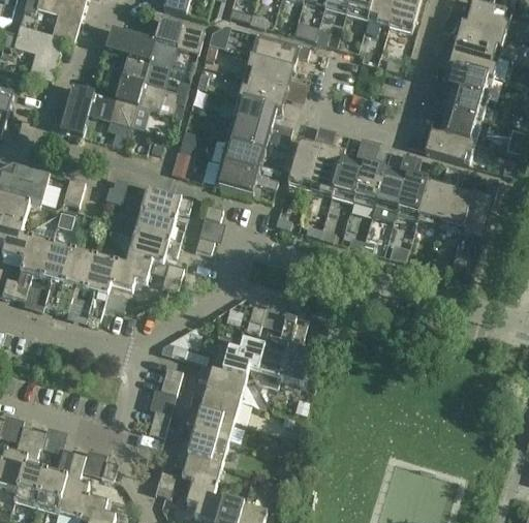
[(74,41),(85,0),(27,0),(24,9),(35,12),(36,7),(57,12),(52,33),(51,34),(64,37),(63,38),(74,41)]
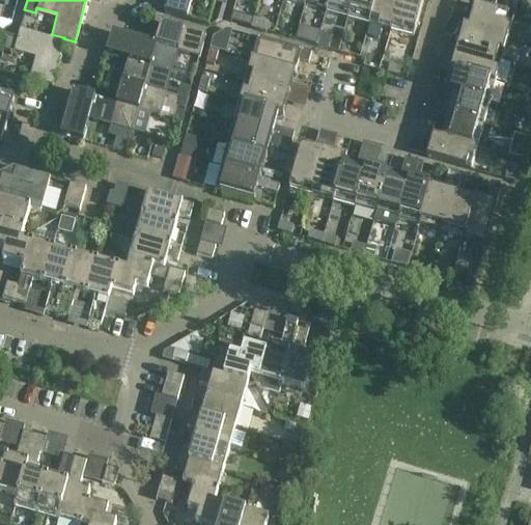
[(166,0),(164,8),(187,15),(191,0),(222,0),(226,1),(226,0),(166,0)]
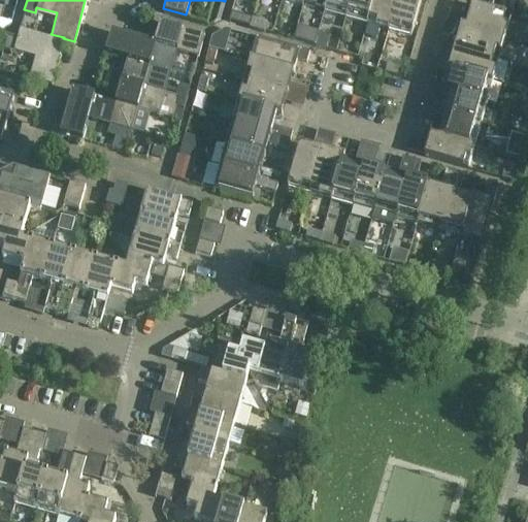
[(325,0),(323,7),(344,13),(348,0),(325,0)]
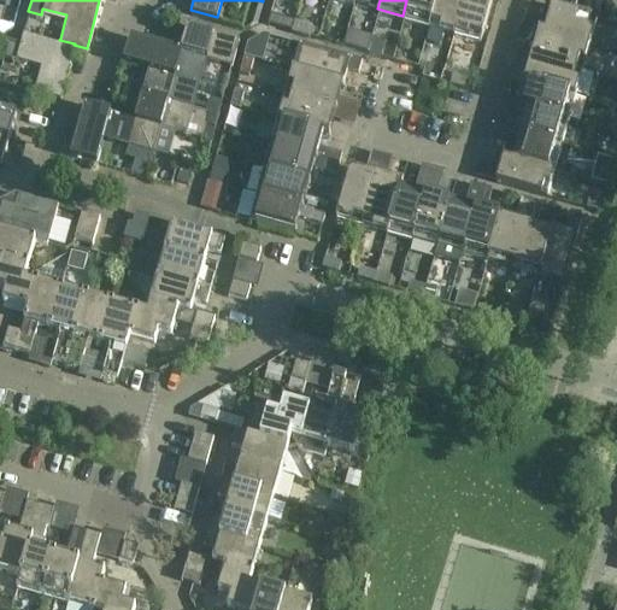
[(406,0),(403,16),(428,23),(434,0),(406,0)]
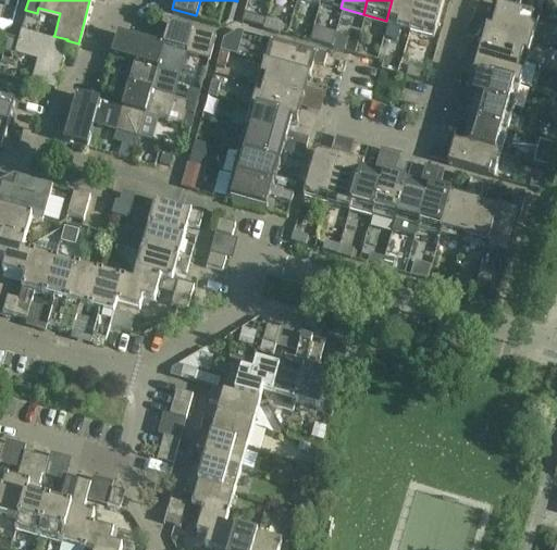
[(392,0),(386,21),(408,27),(416,0),(392,0)]
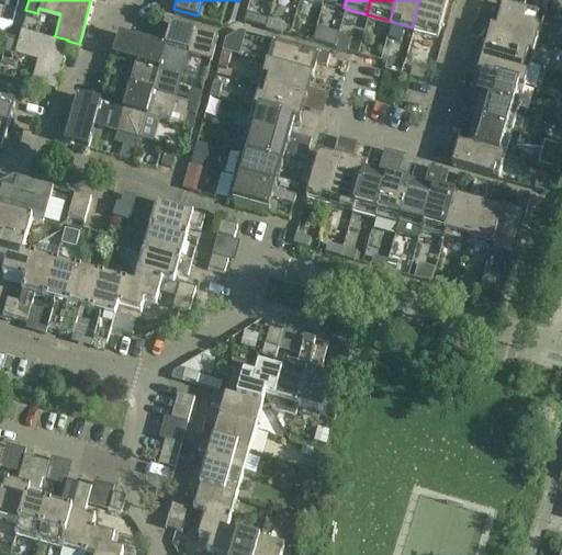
[(419,0),(412,27),(436,34),(445,0),(419,0)]
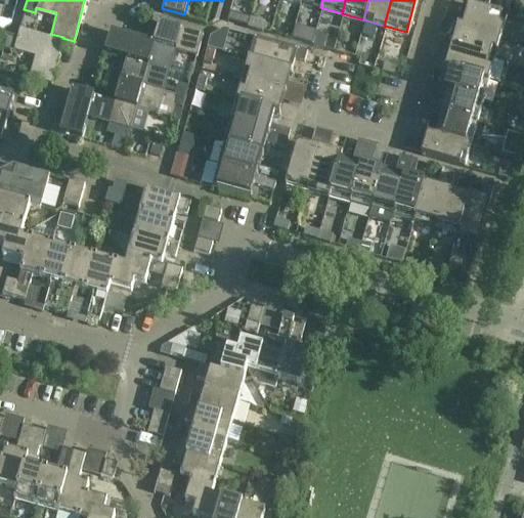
[(500,34),(507,11),(467,0),(463,0),(460,10),(446,6),(443,18),(500,34)]
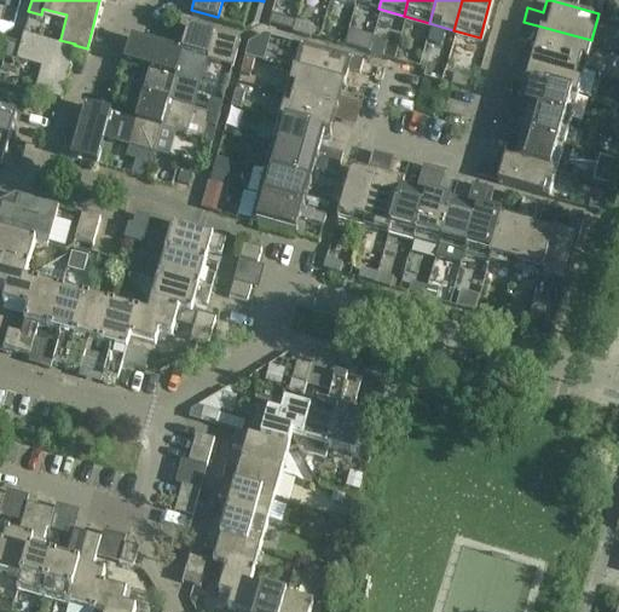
[(281,11),(278,19),(291,23),(294,15),(281,11)]
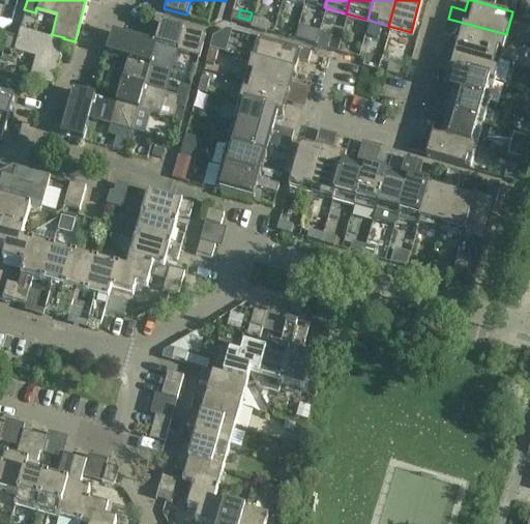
[(251,23),(265,26),(267,19),(253,15),(251,23)]
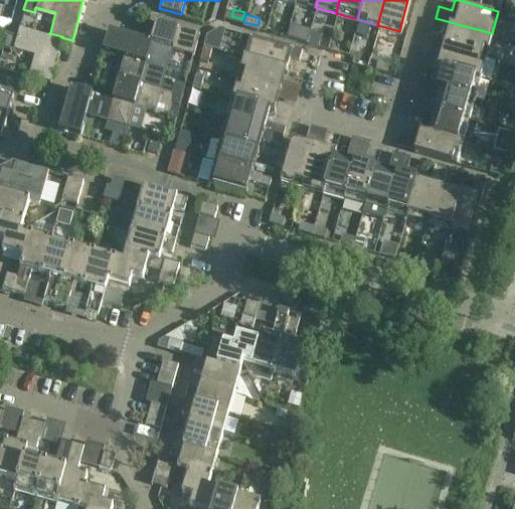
[(193,52),(193,51),(199,31),(156,18),(150,38),(151,39),(145,60),(166,66),(172,46),(193,52)]
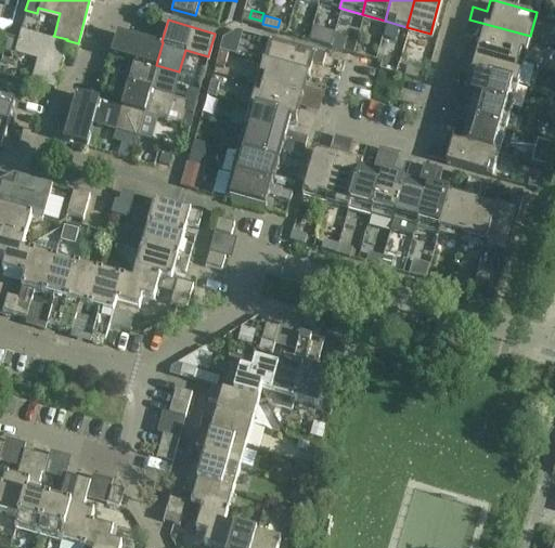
[(547,41),(530,36),(469,20),(465,33),(479,37),(477,47),(524,60),(541,64),(547,41)]
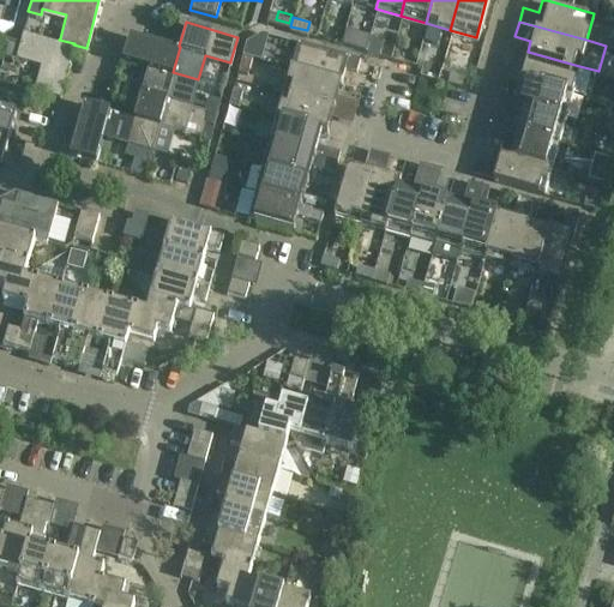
[(60,38),(23,29),(20,38),(7,35),(4,52),(40,61),(32,86),(60,94),(73,44),(74,43),(59,40),(60,38)]
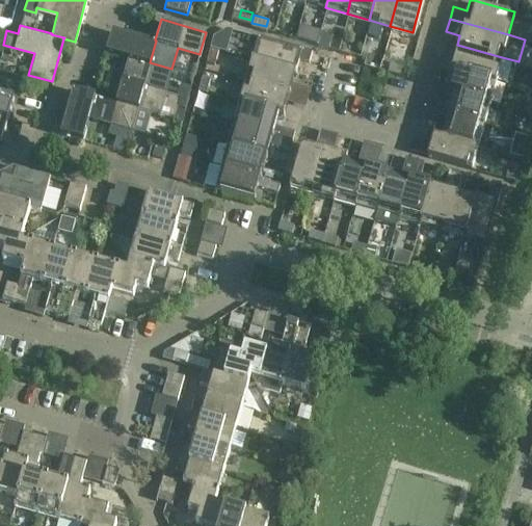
[(156,41),(155,40),(124,31),(111,28),(105,51),(127,57),(126,61),(122,77),(143,83),(144,83),(150,62),(156,41)]
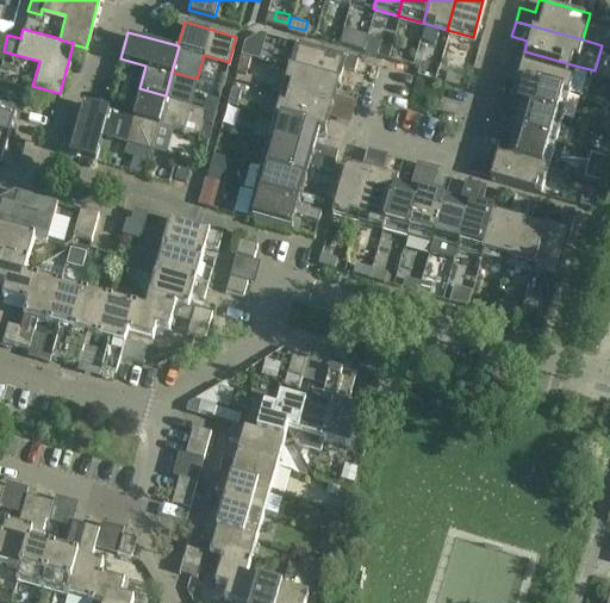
[(346,42),(363,47),(366,37),(348,32),(346,42)]
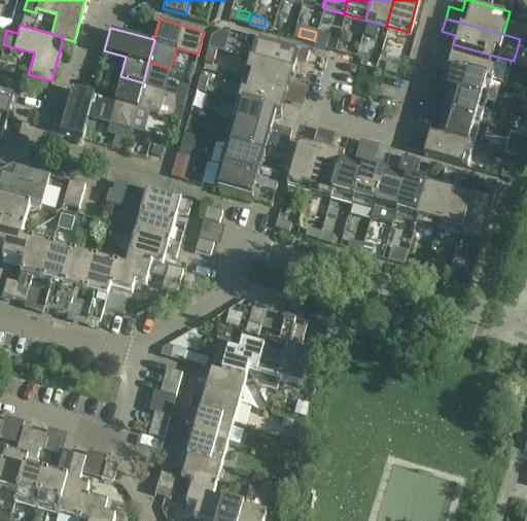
[(254,33),(248,55),(292,67),(295,56),(305,58),(308,47),(254,33)]
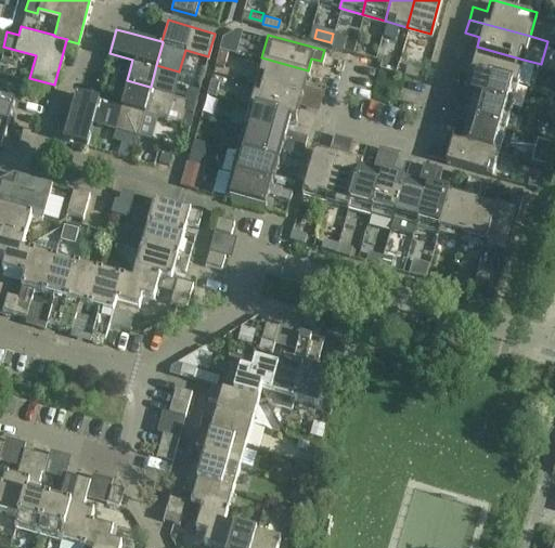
[(219,46),(215,61),(224,63),(228,48),(219,46)]
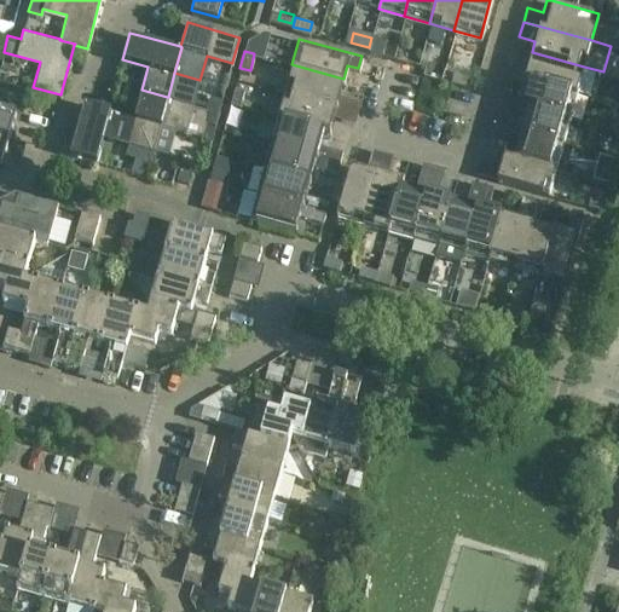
[(513,57),(508,71),(577,91),(584,67),(532,52),(528,62),(513,57)]
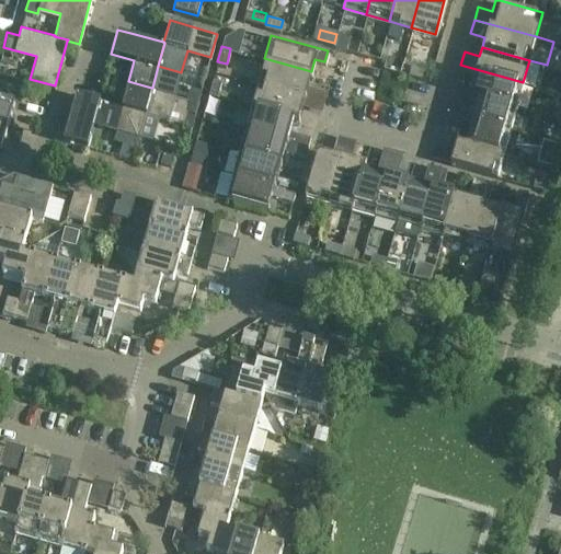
[(375,55),(386,58),(388,52),(376,48),(375,55)]
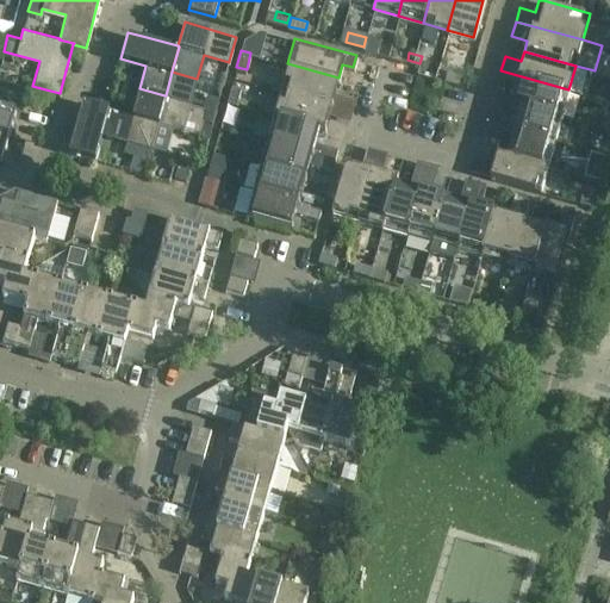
[(287,63),(280,88),(331,103),(338,78),(287,63)]
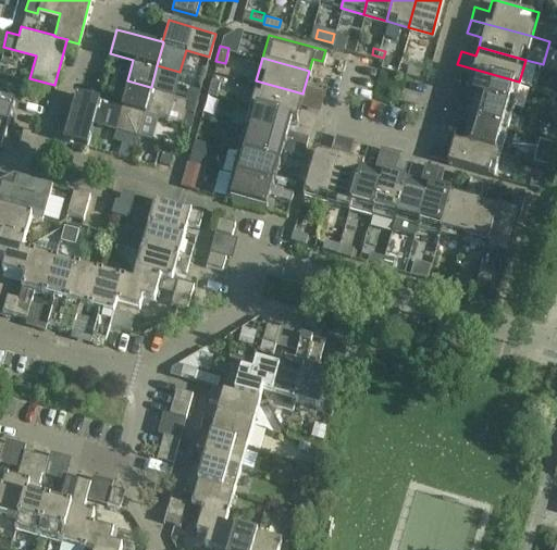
[(420,64),(409,61),(406,71),(418,75),(420,64)]
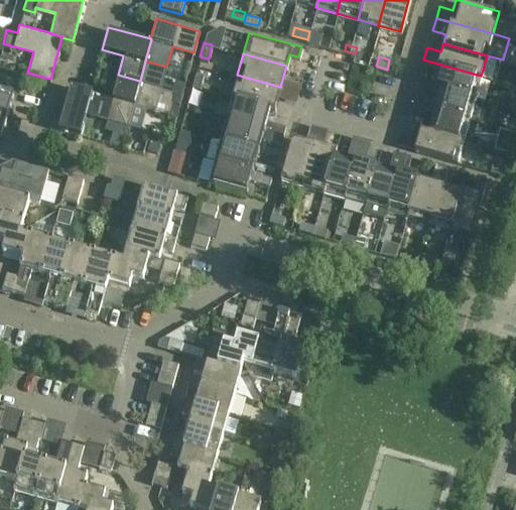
[(423,59),(420,72),(433,76),(431,85),(475,97),(481,76),(423,59)]
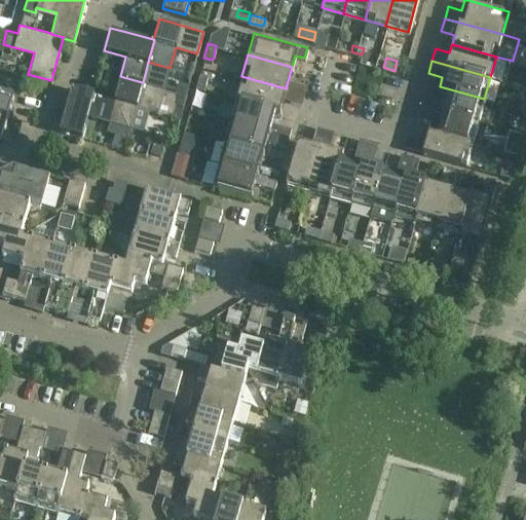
[(199,72),(195,86),(203,88),(208,74),(199,72)]
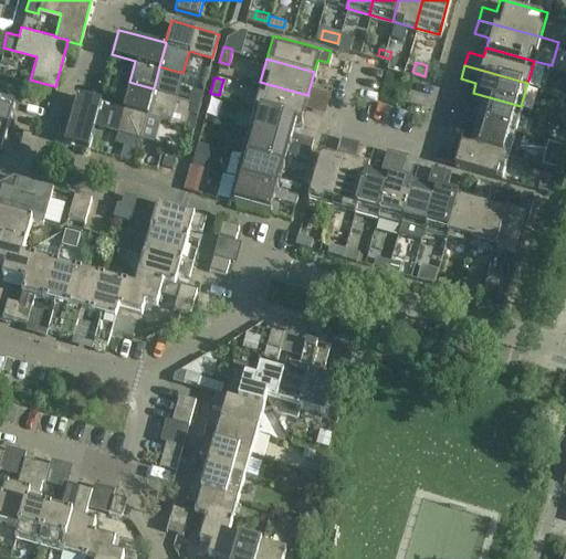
[(129,82),(123,104),(122,105),(115,128),(139,135),(146,112),(184,123),(187,111),(173,106),(176,94),(154,88),(153,88),(129,82)]
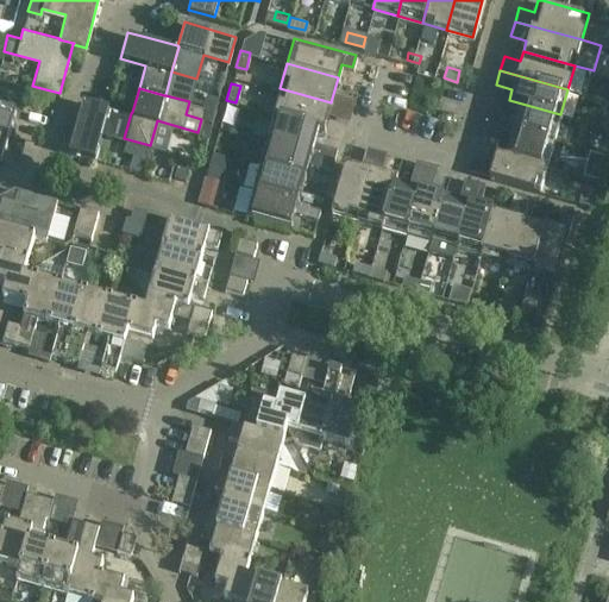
[(280,88),(274,113),(324,127),(331,102),(280,88)]
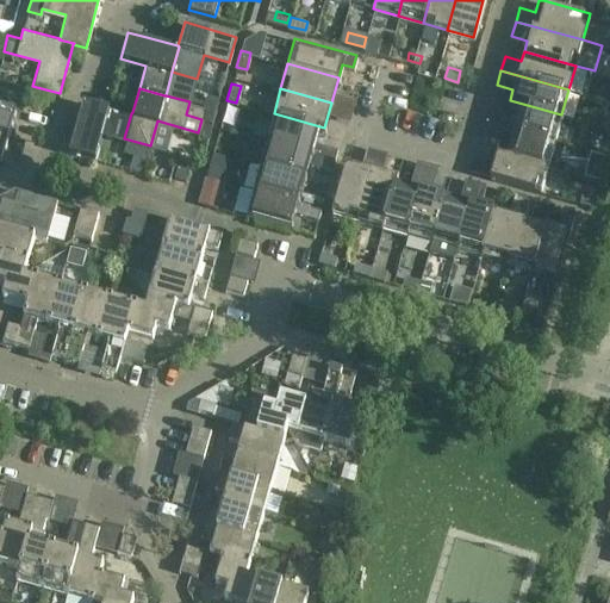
[(68,150),(93,157),(94,157),(101,132),(124,138),(131,113),(82,99),(68,150)]
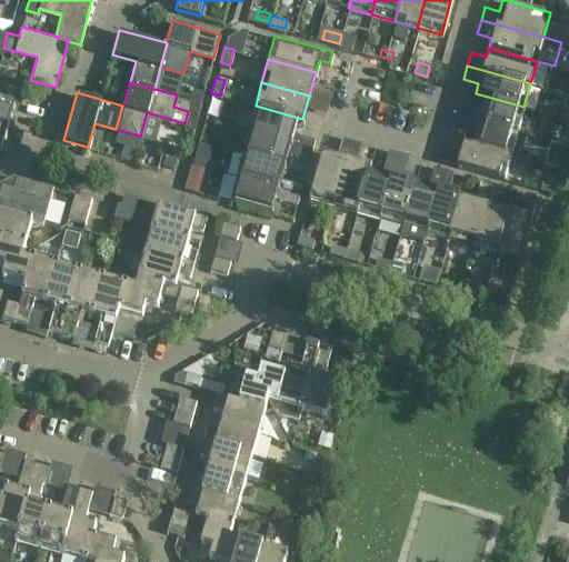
[(458,98),(458,99),(455,112),(517,130),(523,107),(476,93),(473,102),(458,98)]
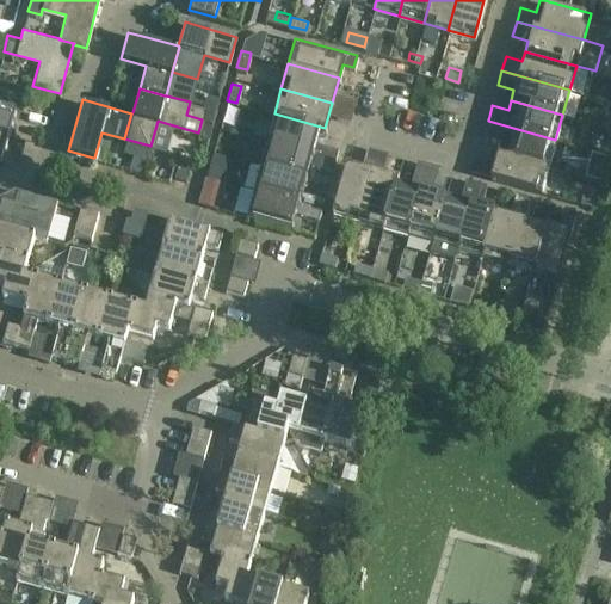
[(0,158),(1,158),(16,108),(0,102),(0,158)]
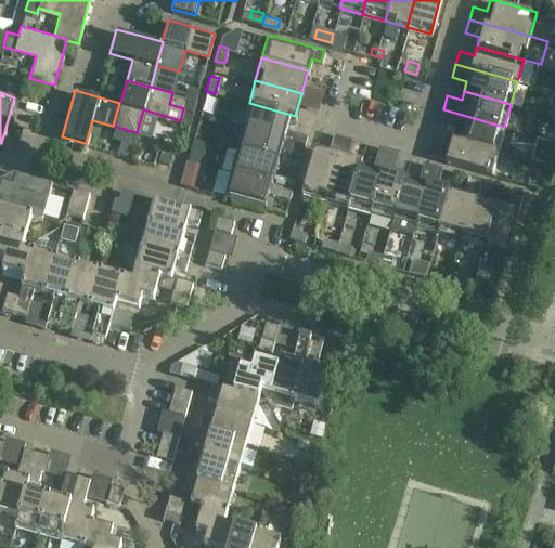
[(183,108),(186,96),(172,92),(169,104),(183,108)]
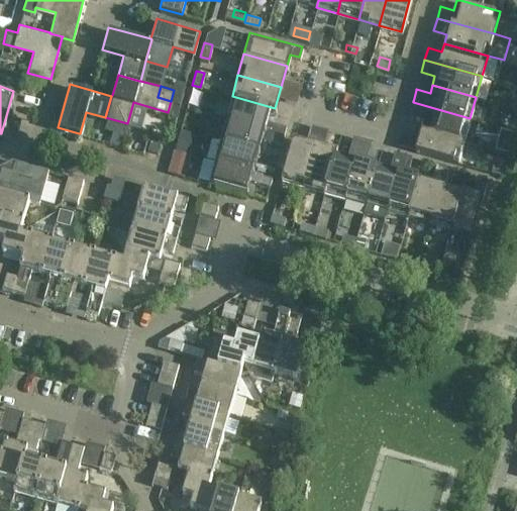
[(232,96),(226,117),(284,132),(286,124),(267,118),(270,108),(275,109),(275,108),(232,96)]
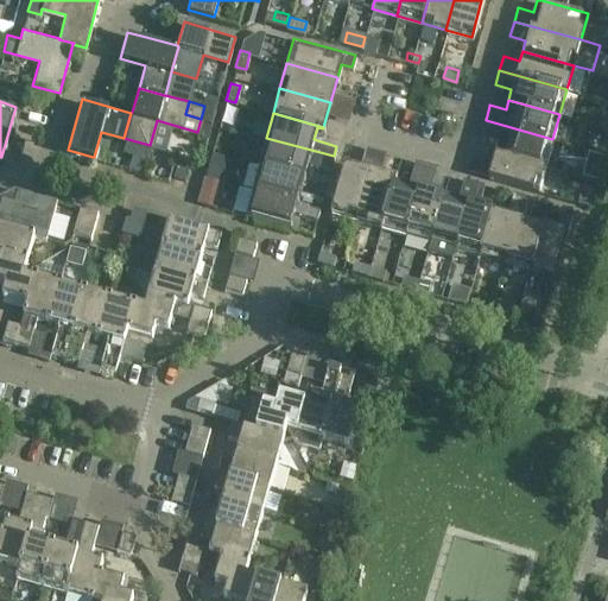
[(486,120),(481,134),(498,139),(495,149),(545,163),(552,139),(486,120)]
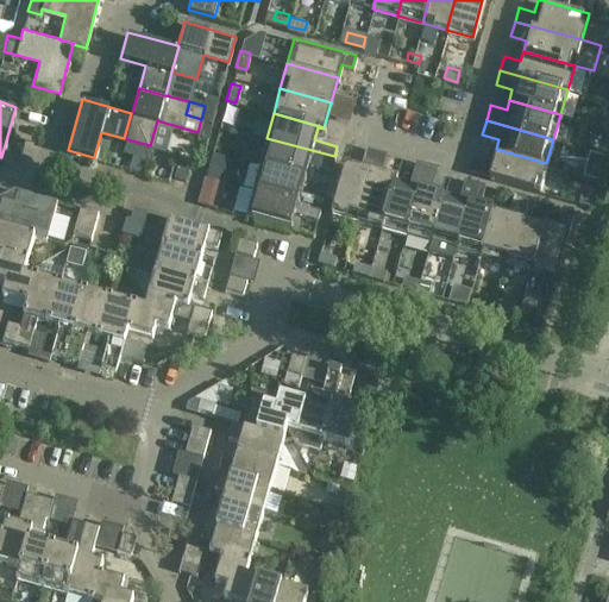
[(331,168),(331,167),(334,156),(267,138),(259,163),(305,175),(308,161),(331,168)]
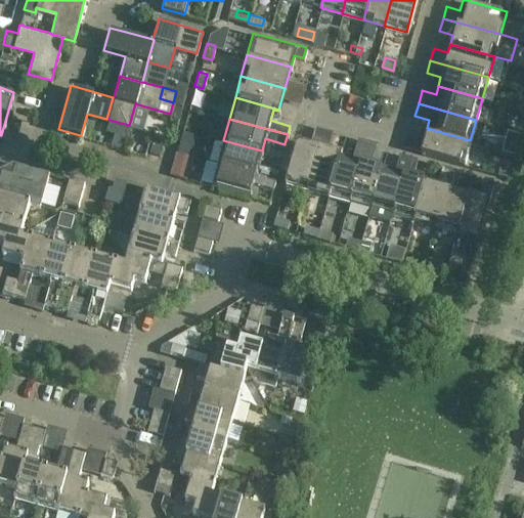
[(423,140),(420,150),(464,163),(470,140),(427,128),(423,140)]
